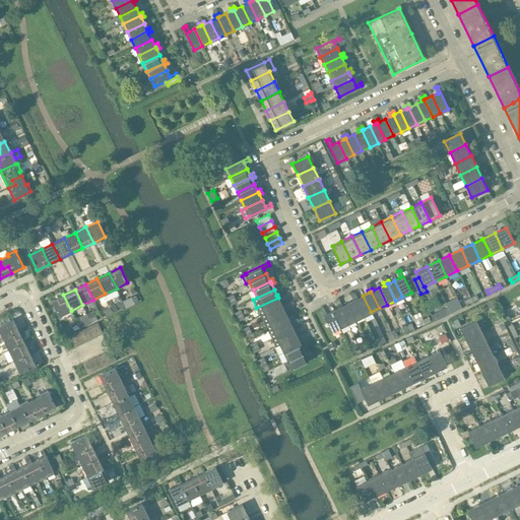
[(281,306),(278,300),(281,298),(279,294),(277,295),(278,298),(256,308),(260,316),(281,306)]
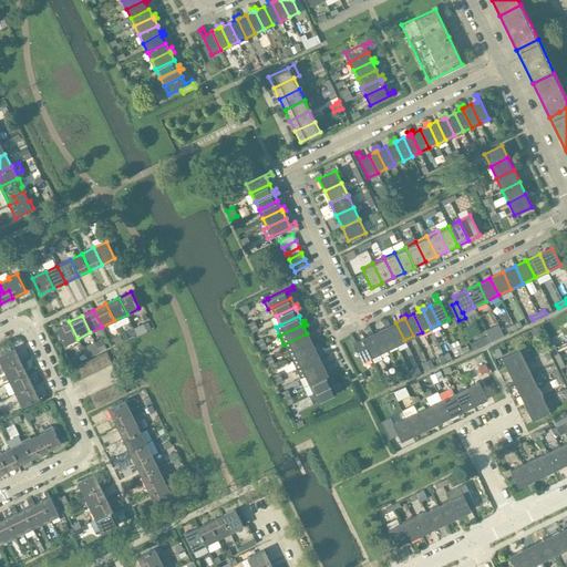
[(69,321),(57,328),(64,344),(78,339),(69,321)]
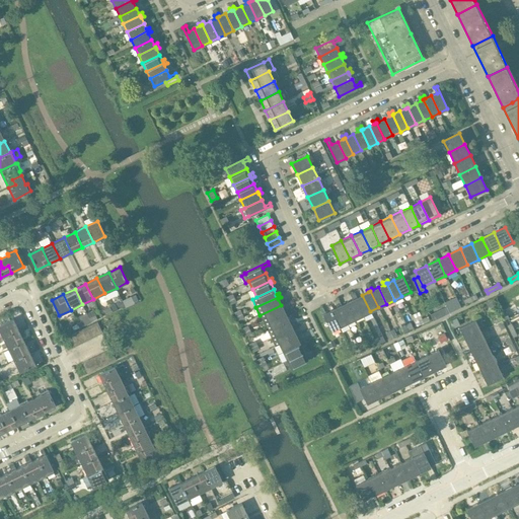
[(123,300),(127,306),(139,300),(136,294),(123,300)]
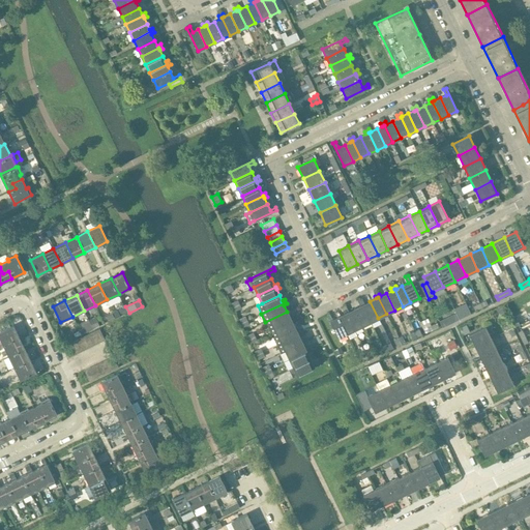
[(237,300),(231,303),(235,312),(241,308),(237,300)]
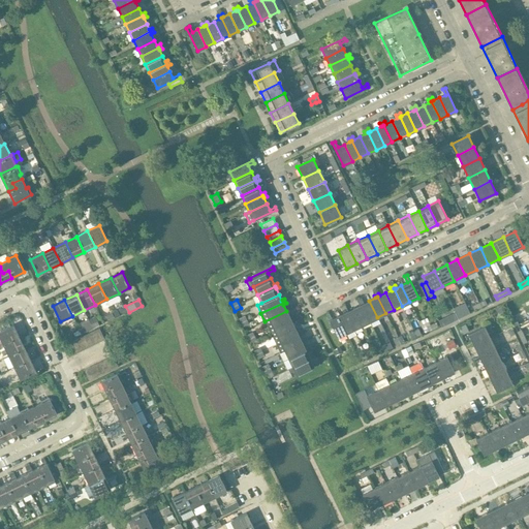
[(474,310),(487,304),(486,300),(472,306),(474,310)]
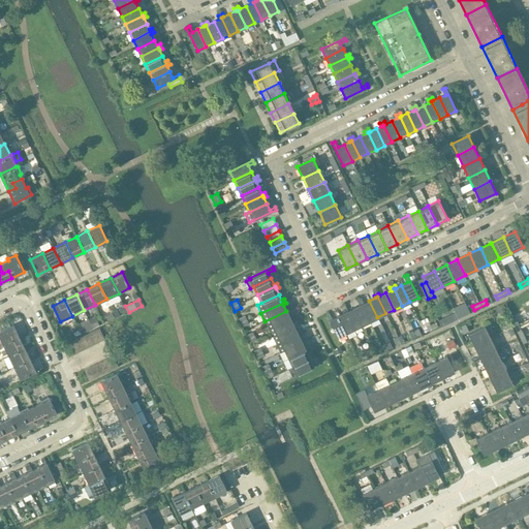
[(363,301),(359,303),(360,306),(353,308),(362,325),(370,321),(362,305),(364,304),(363,301)]
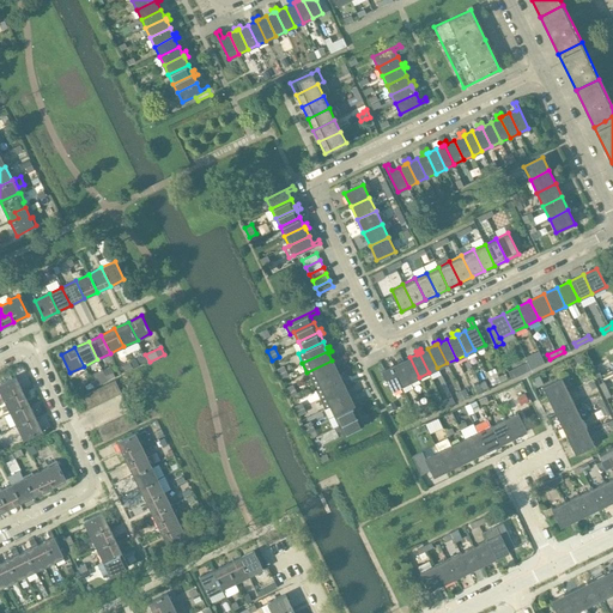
[(428,349),(422,352),(419,353),(429,372),(437,368),(428,349)]
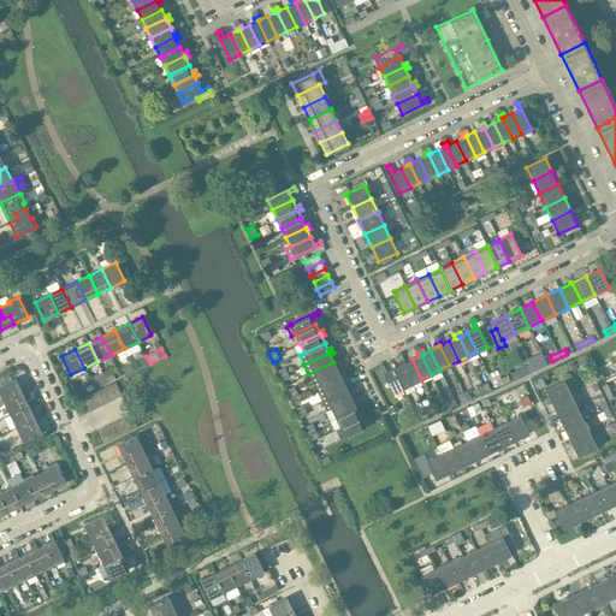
[(412,359),(404,362),(403,360),(398,362),(400,365),(402,363),(412,384),(421,379),(412,359)]
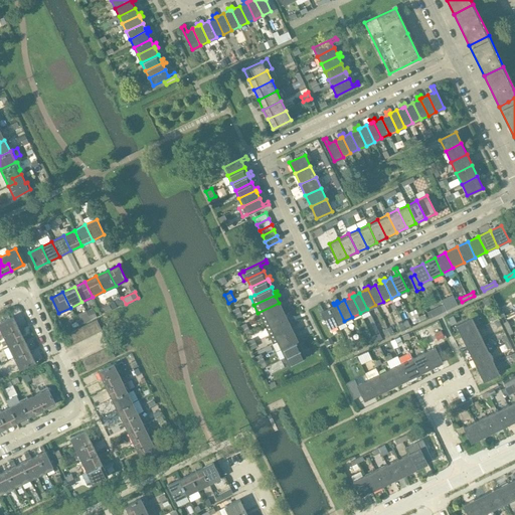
[(431,317),(453,307),(450,301),(427,311),(431,317)]
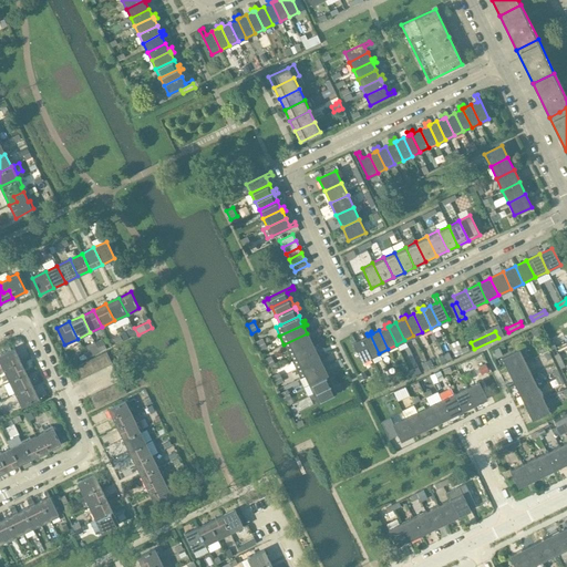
[(288,352),(311,341),(312,343),(316,342),(313,338),(310,339),(307,333),(284,344),(288,352)]
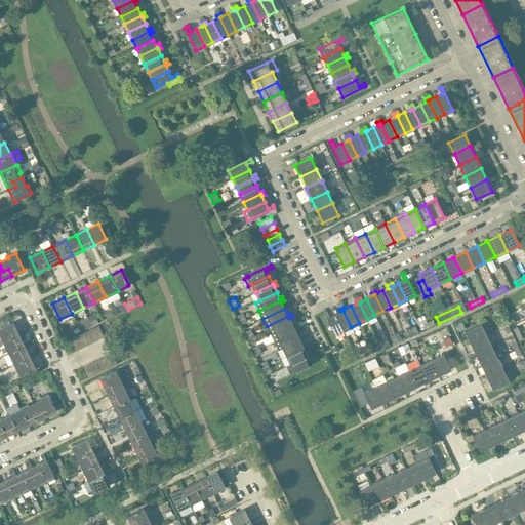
[(351,327),(342,310),(340,311),(334,314),(342,331),(351,327)]
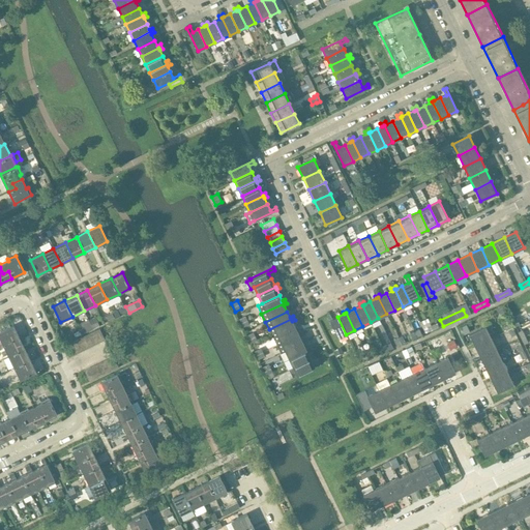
[(346,334),(337,317),(332,320),(329,314),(327,315),(337,337),(346,334)]
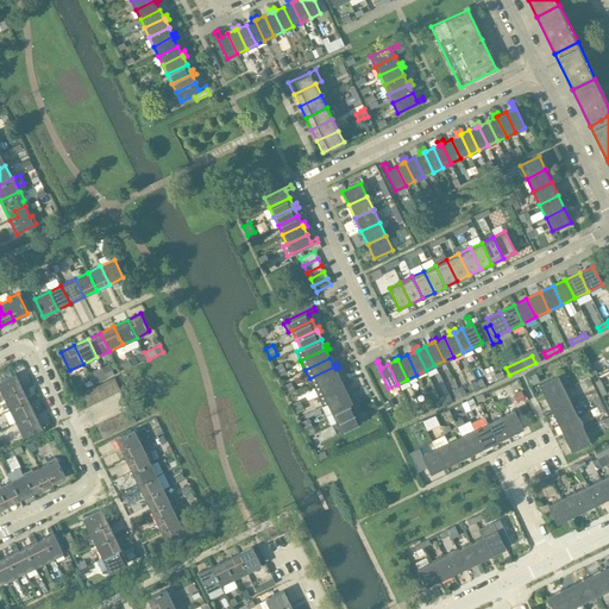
[(110,364),(102,368),(107,377),(114,375),(110,364)]
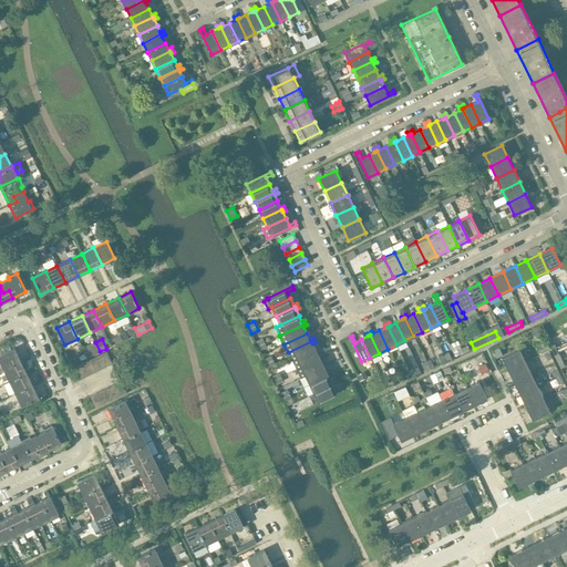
[(263,339),(256,341),(260,351),(267,348),(263,339)]
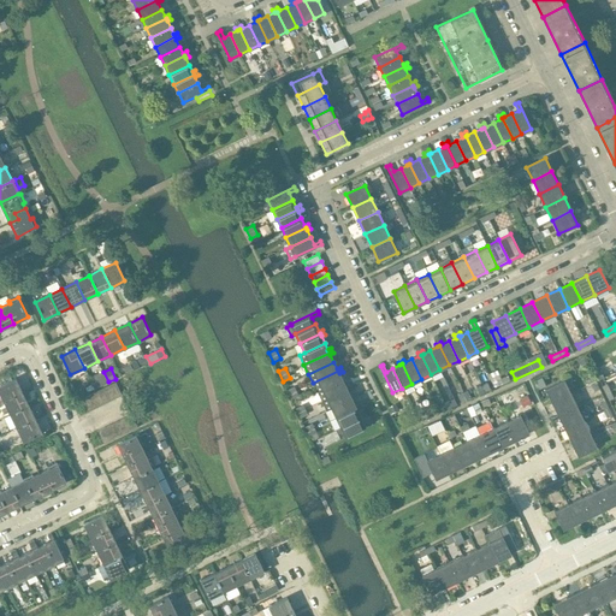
[(343,380),(339,373),(338,371),(313,383),(318,392),(343,380)]
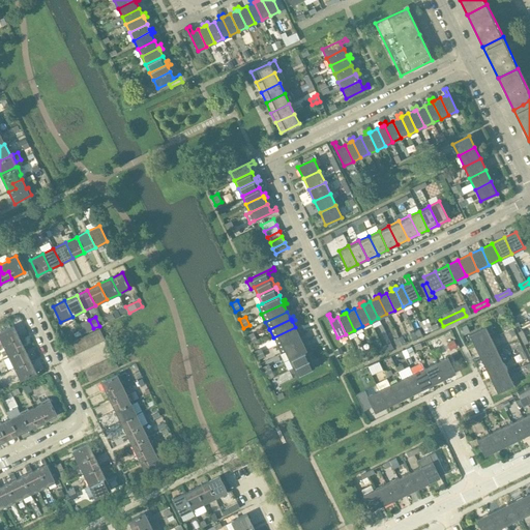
[(0,331),(0,339),(3,346),(19,337),(13,326),(0,331)]
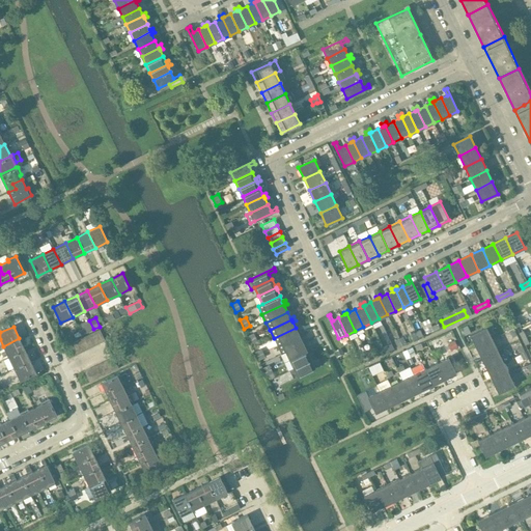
[(277,346),(299,335),(298,333),(296,328),(274,338),(277,346)]
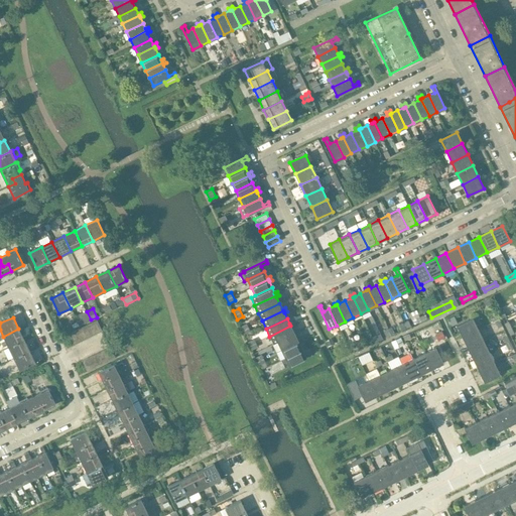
[(473,318),(457,327),(463,338),(478,330),(473,318)]
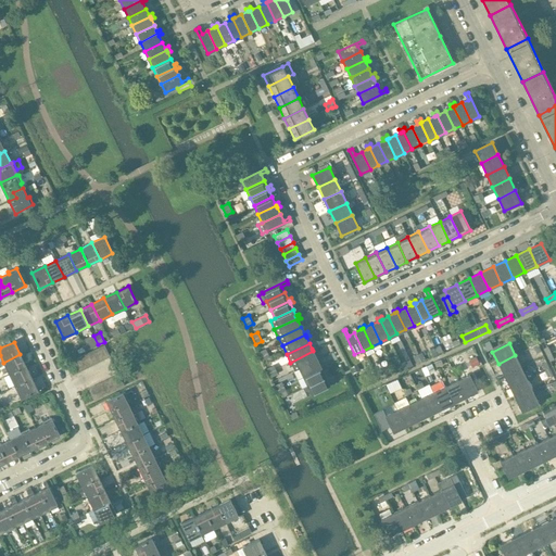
[(104,345),(98,348),(103,359),(110,356),(104,345)]
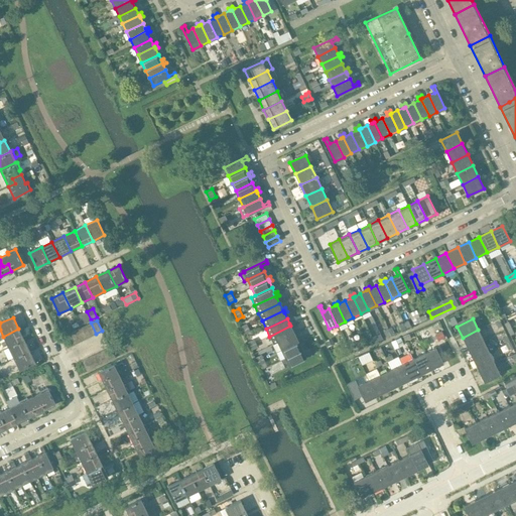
[(91,323),(86,326),(91,337),(96,334),(91,323)]
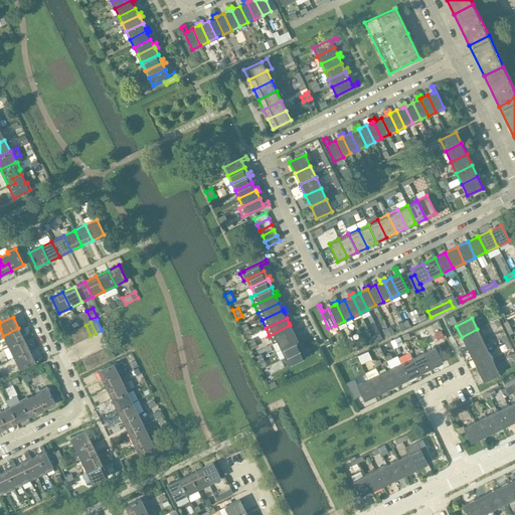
[(294,333),(291,328),(294,326),(292,322),(289,323),(290,325),(269,336),(273,344),(278,341),(294,333)]
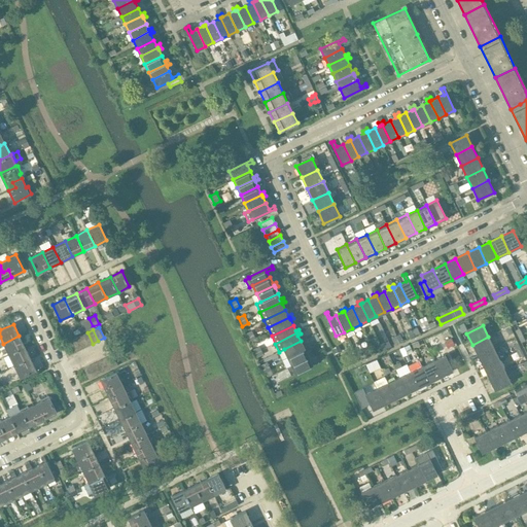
[(255,339),(251,330),(245,334),(249,342),(255,339)]
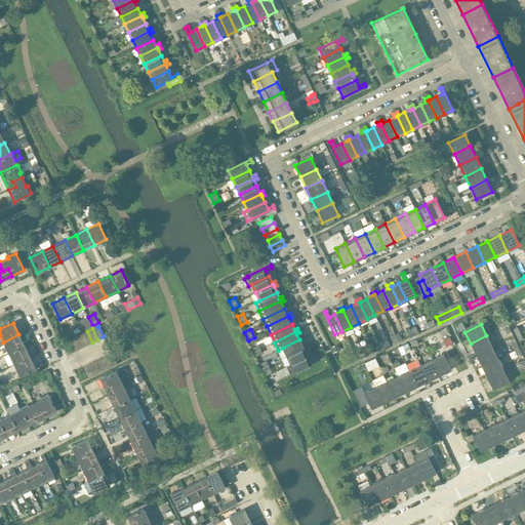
[(87,331),(81,334),(86,346),(92,342),(87,331)]
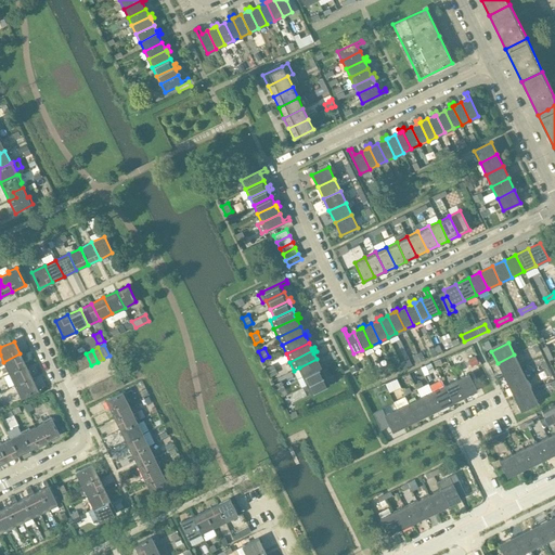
[(424,359),(422,352),(412,356),(415,363),(424,359)]
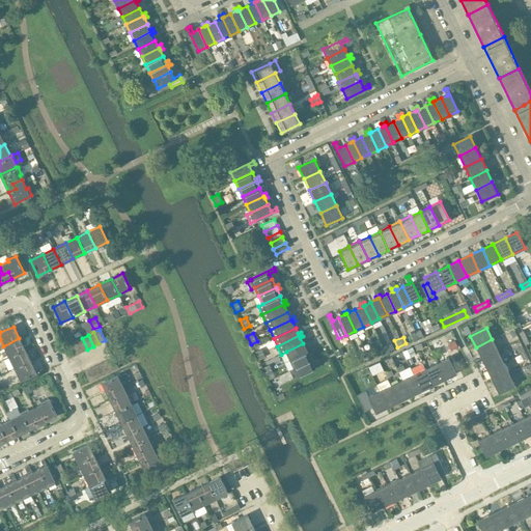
[(19,338),(3,346),(9,358),(25,350),(19,338)]
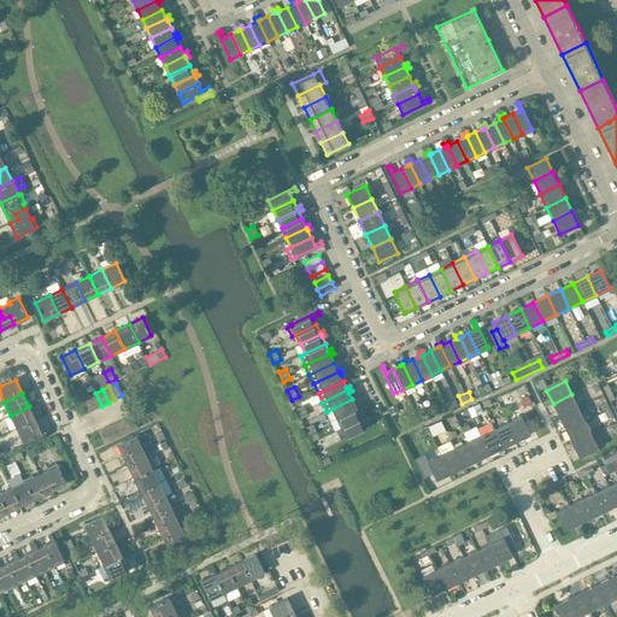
[(95,393),(89,395),(95,409),(101,406),(95,393)]
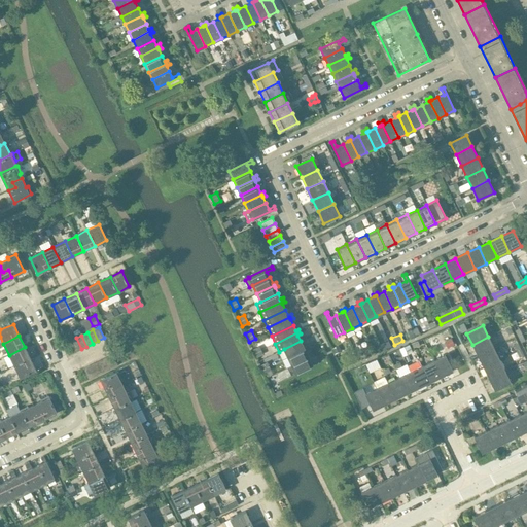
[(488,337),(472,345),(478,356),(494,349),(488,337)]
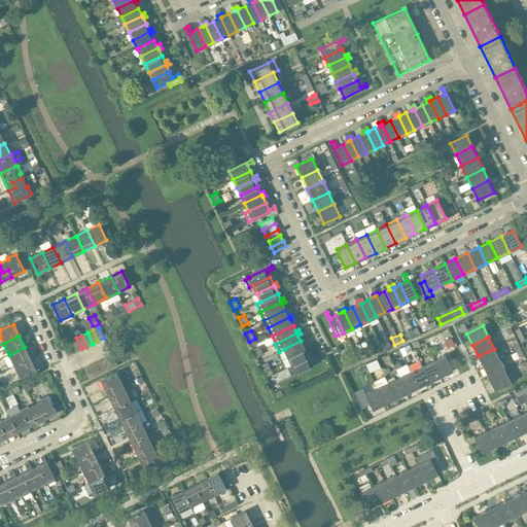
[(70,341),(75,352),(81,349),(76,338),(70,341)]
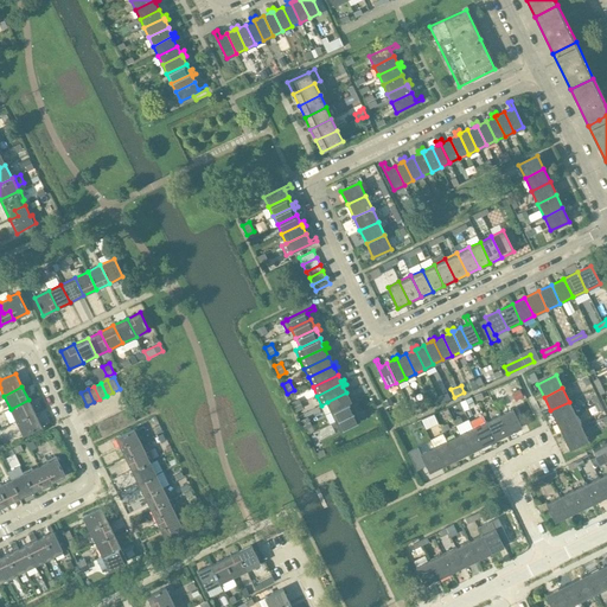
[(515,401),(523,397),(521,390),(512,394),(515,401)]
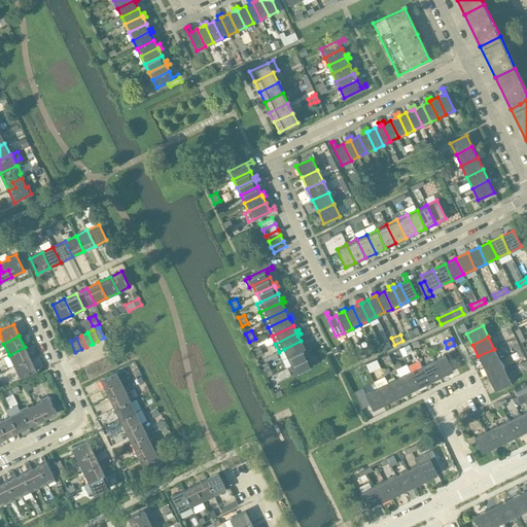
[(287,357),(305,349),(306,351),(309,350),(307,346),(304,347),(301,341),(284,349),(287,357)]
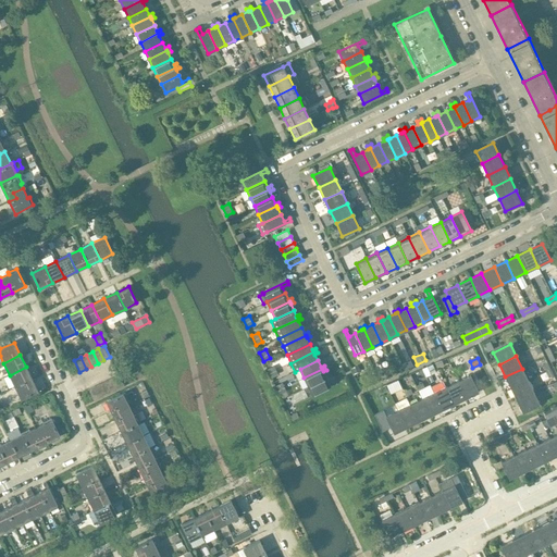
[(26,367),(10,375),(15,387),(32,379),(26,367)]
